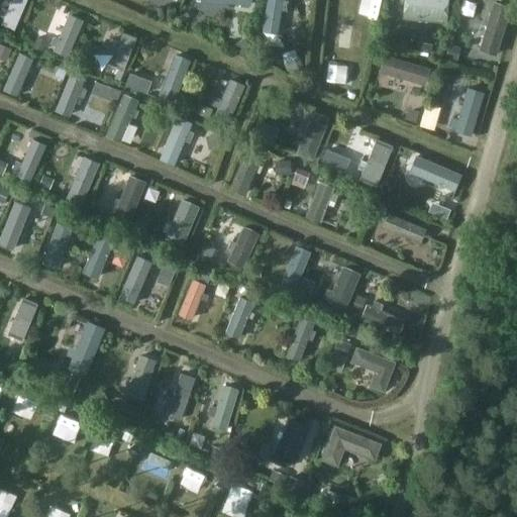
[(1,24),(13,29),(25,0),(11,0),(7,9),(2,7),(0,11),(0,15),(3,17),(1,24)]
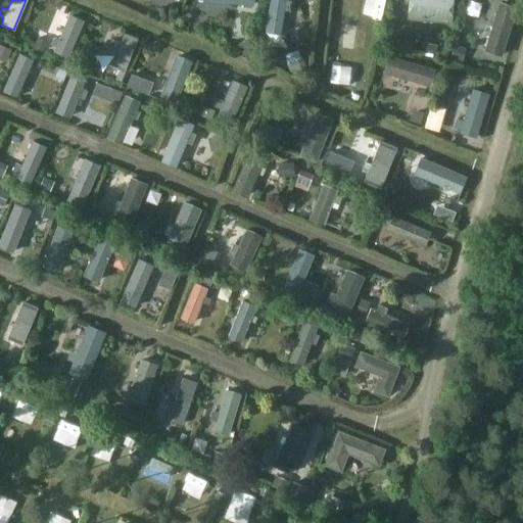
[(270,0),(265,33),(280,35),(284,10),(289,11),(291,2),(286,1),(286,0),(270,0)]
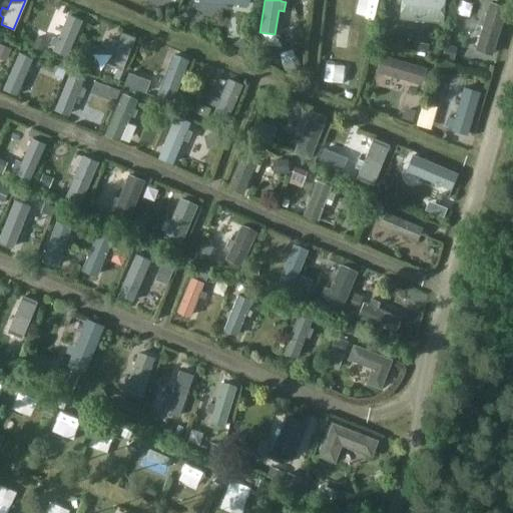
[(400,0),(399,20),(442,23),(444,0),(400,0)]
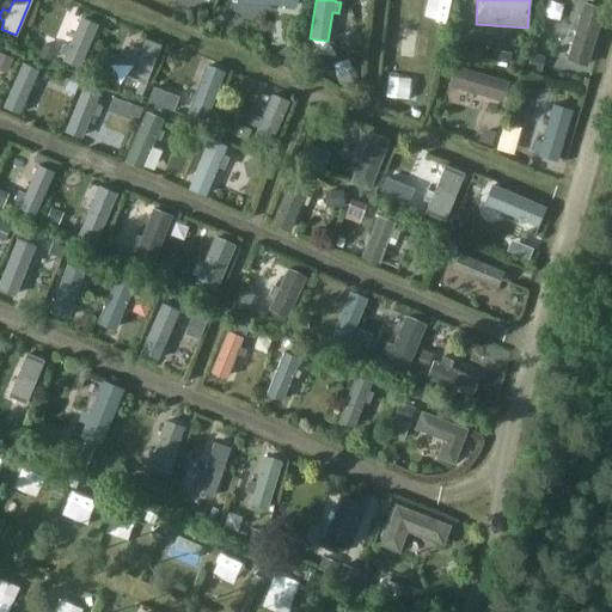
[(63,44),(60,53),(65,55),(62,61),(79,68),(98,25),(81,17),(68,47),(63,44)]
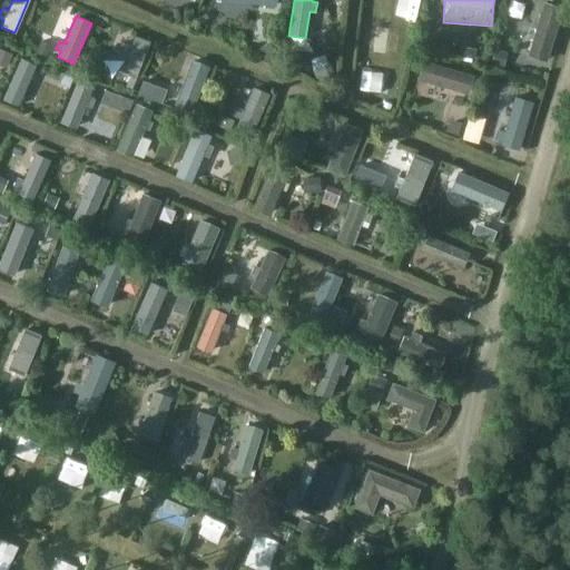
[(127,60),(123,74),(134,77),(148,40),(136,36),(131,46),(121,42),(116,56),(127,60)]
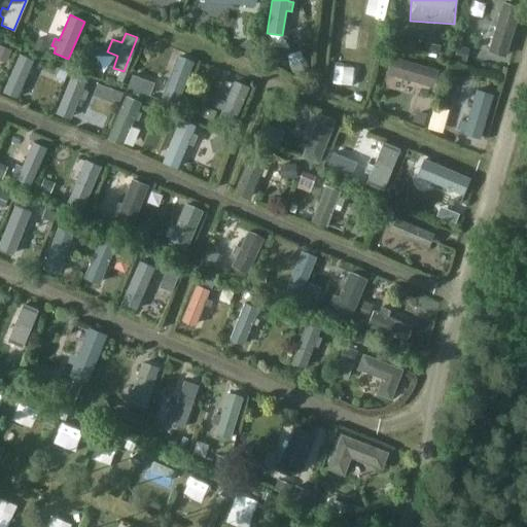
[(33,48),(44,54),(48,42),(38,37),(33,48)]
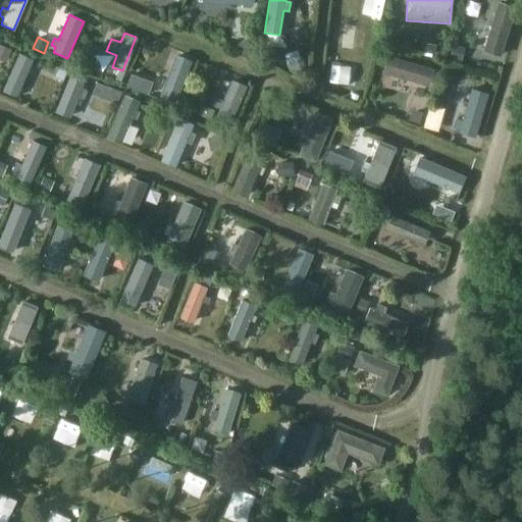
[(247,39),(236,46),(242,55),(253,49),(247,39)]
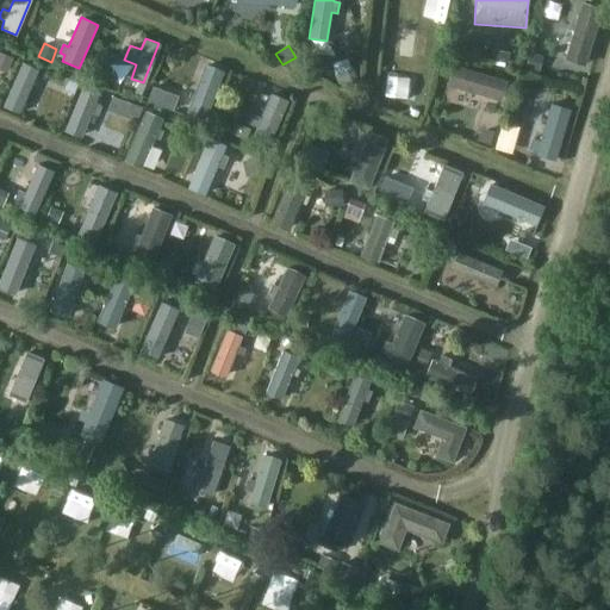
[(349,63),(352,48),(335,47),(334,61),(349,63)]
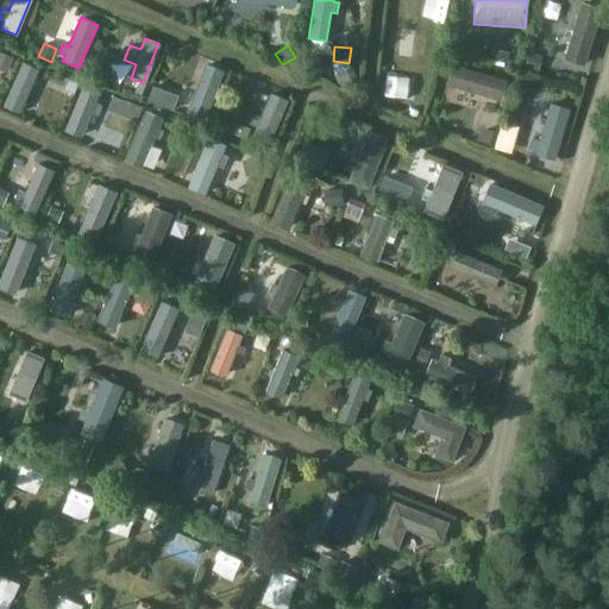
[(509,52),(493,49),(489,64),(506,68),(509,52)]
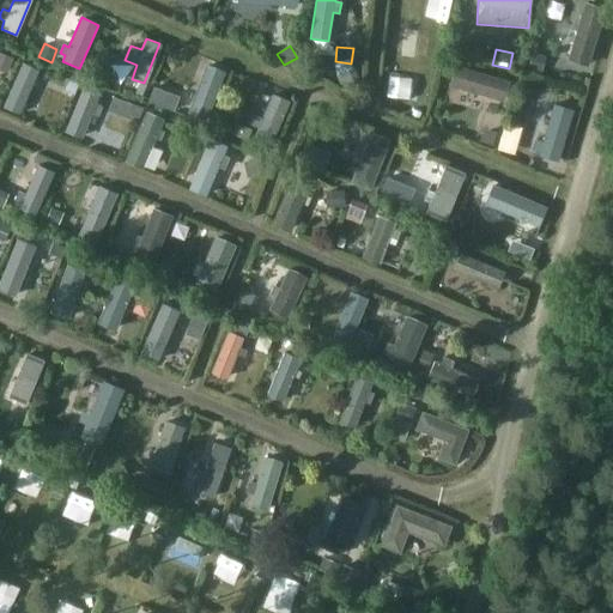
[(113,59),(97,52),(90,67),(105,74),(113,59)]
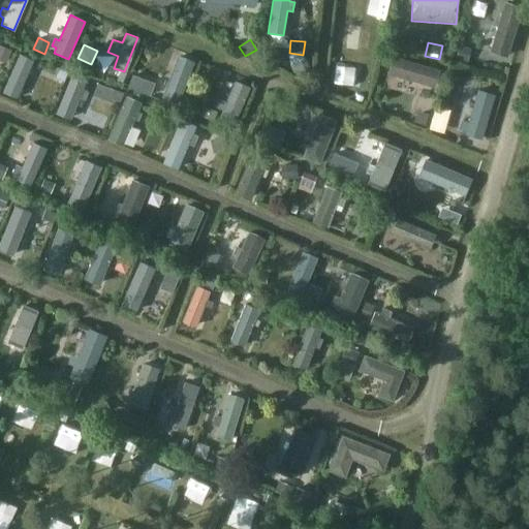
[(3,92),(17,98),(33,62),(20,56),(3,92)]
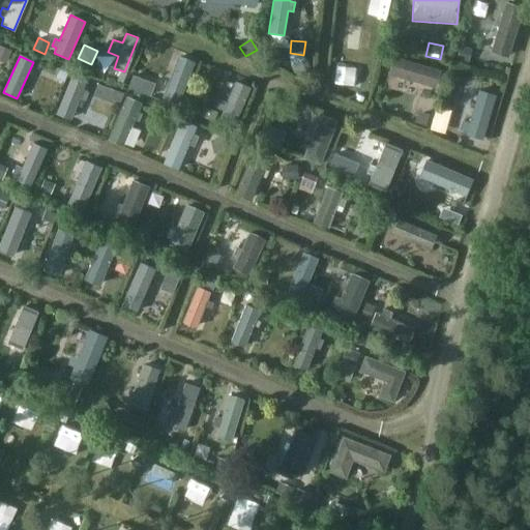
[(195,62),(178,56),(162,96),(178,102),(195,62)]
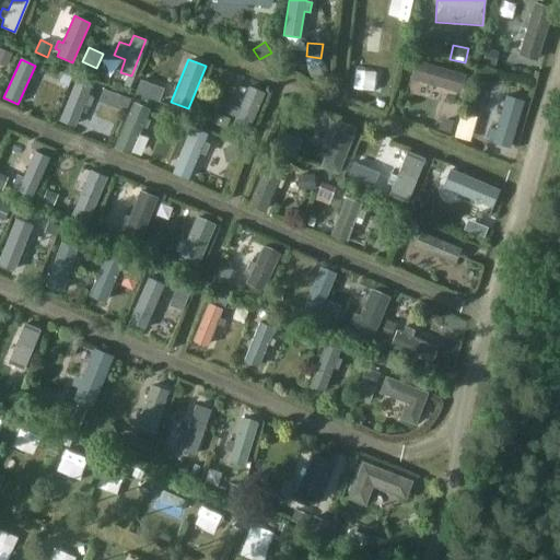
[(72,77),(62,72),(58,83),(68,86),(72,77)]
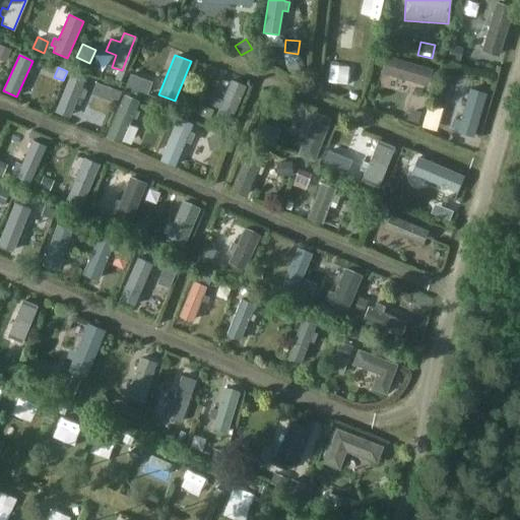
[(68,87),(57,117),(70,122),(74,111),(82,114),(87,101),(79,98),(86,77),(69,71),(64,85),(68,87)]
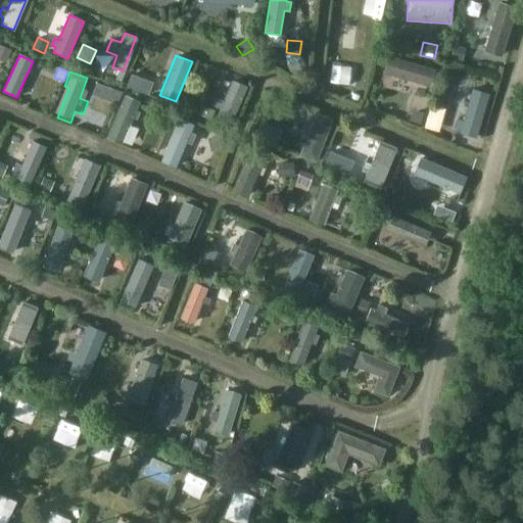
[(346,100),(348,76),(326,75),(324,98),(346,100)]
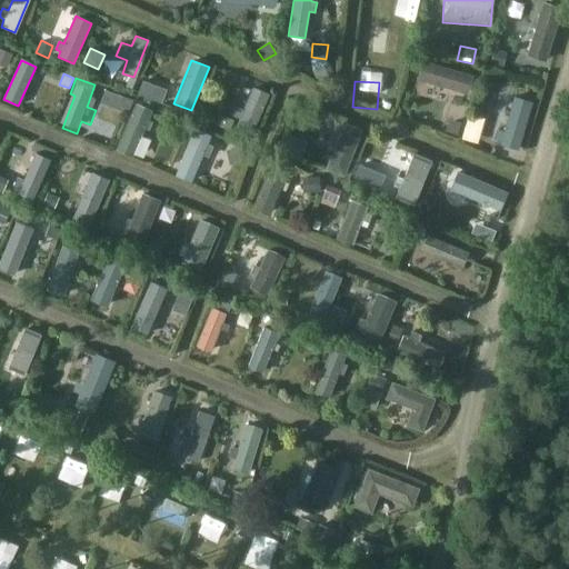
[(239,121),(237,126),(255,133),(270,96),(253,89),(243,110),(236,107),(230,118),(239,121)]
